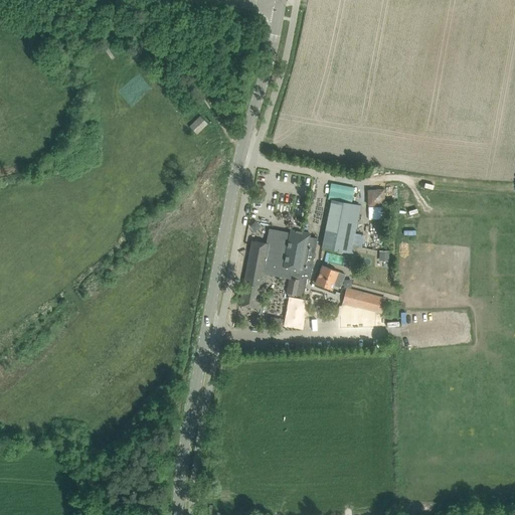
[(105,50),(96,54),(102,68),(112,63),(105,50)]
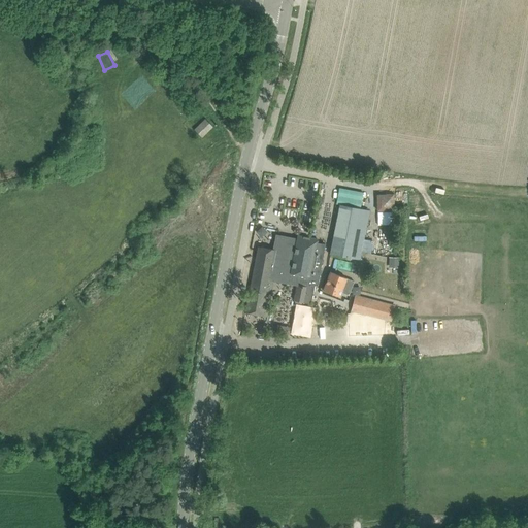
[(194,130),(201,137),(212,126),(205,119),(194,130)]
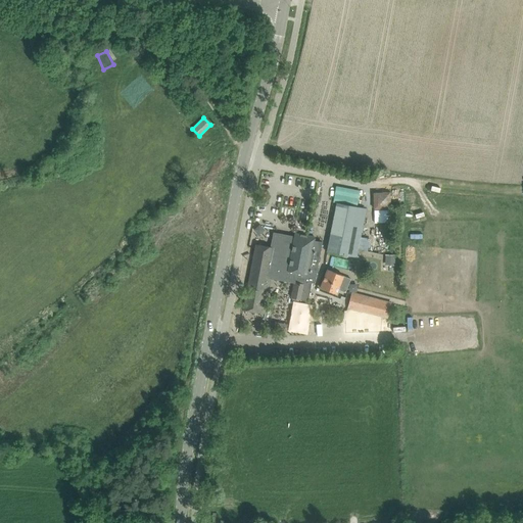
[(386,191),(372,191),(372,206),(387,206),(386,191)]
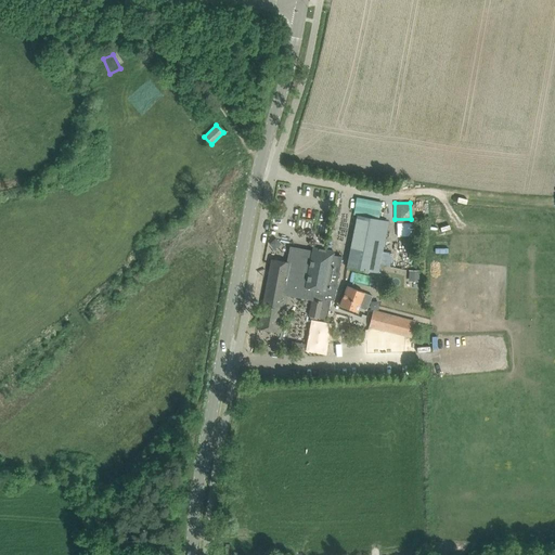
[(377,272),(382,250),(387,221),(358,216),(347,267),(377,272)]
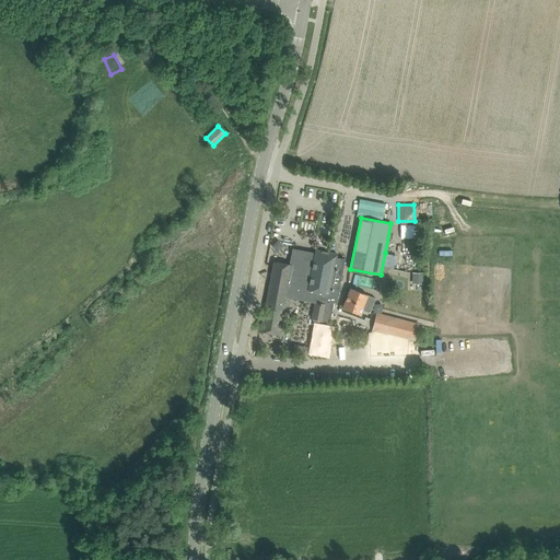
[(446,258),(446,245),(433,245),(434,258),(446,258)]
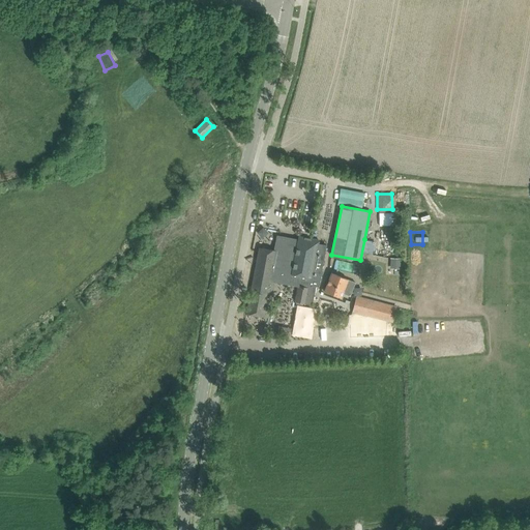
[(254,274),(246,314),(268,318),(269,310),(264,308),(267,296),(271,297),(275,280),(280,281),(278,282),(280,282),(298,285),(299,286),(300,284),(316,287),(319,287),(326,245),(318,243),(319,240),(298,236),(297,240),(287,239),(286,246),(286,247),(276,245),(275,251),(259,247),(254,274)]
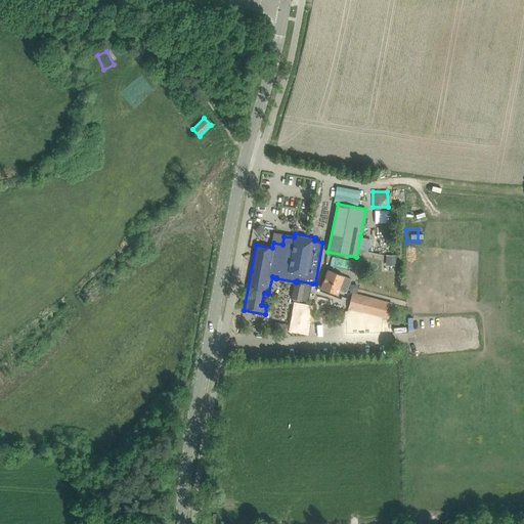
[(320,288),(337,295),(339,290),(346,293),(351,279),(328,270),(320,288)]
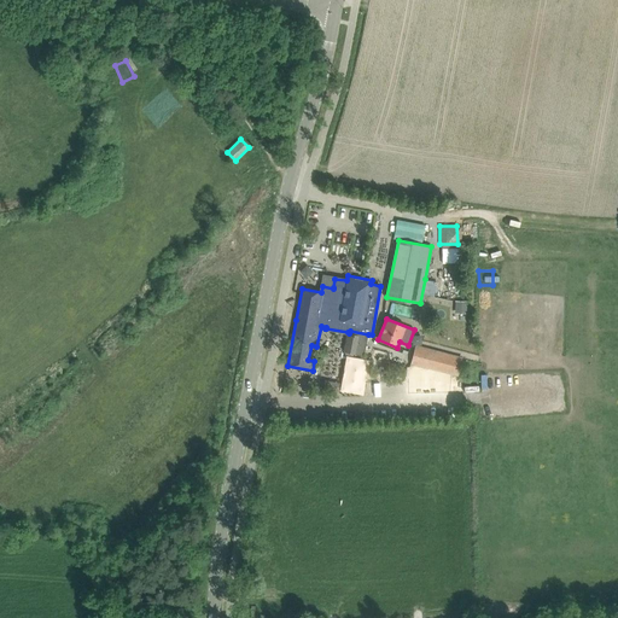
[(348,332),(344,353),(363,356),(368,334),(350,331),(349,333),(348,332)]
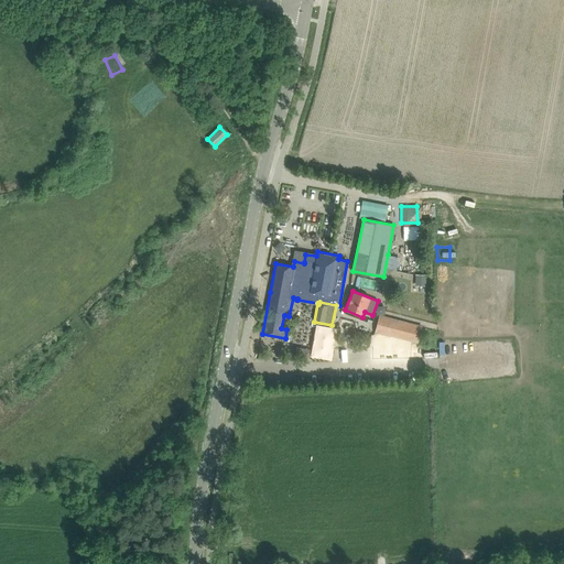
[(379,316),(375,332),(418,343),(422,327),(379,316)]
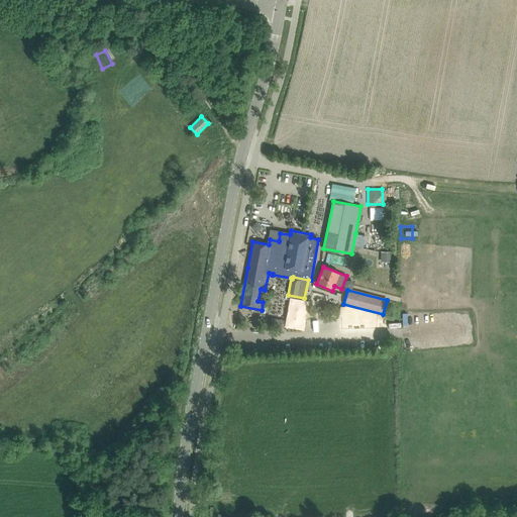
[(356,315),(356,340),(371,339),(371,333),(375,333),(375,328),(385,328),(385,315),(356,315)]
